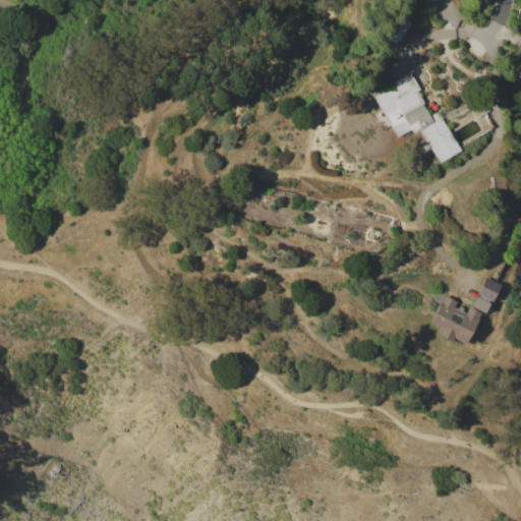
[(412,23),(395,45),(385,37),(401,15),(412,23)]
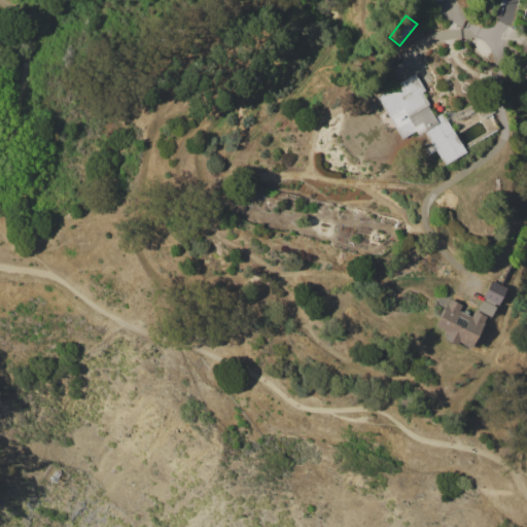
[(526,81),(523,78),(526,74),(519,68),(521,67),(516,63),(517,61),(522,65),(526,59),(526,55),(521,49),(526,41),(526,81)]
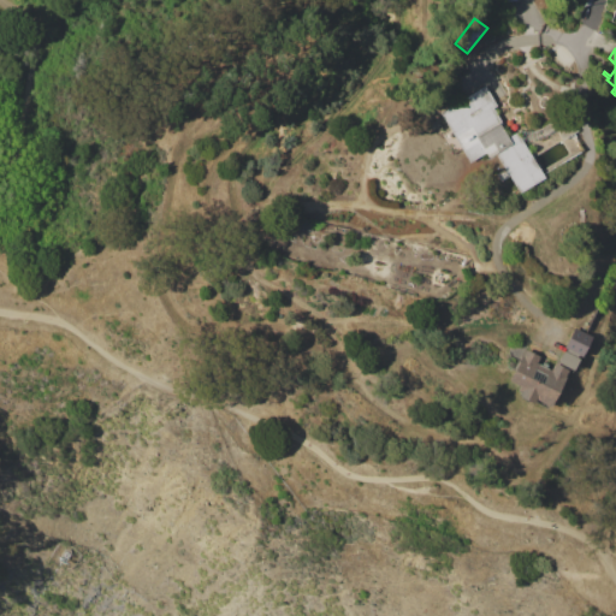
[(440,112),(485,86),(497,106),(493,108),(501,119),(498,122),(508,137),(516,132),(544,178),(520,193),(496,153),(487,158),(485,153),(469,163),(440,112)]
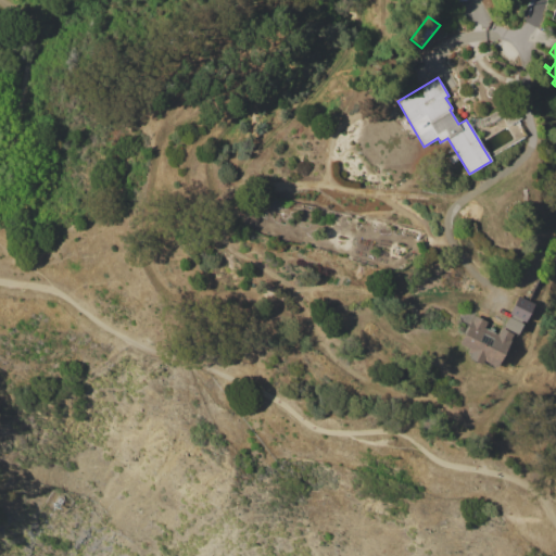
[(506,125),(502,116),(491,123),(488,116),(497,110),(497,109),(512,101),(520,117),(506,125)]
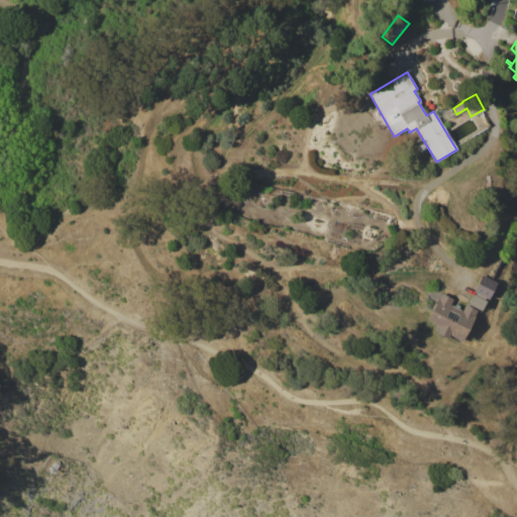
[(426,319),(440,293),(452,299),(450,304),(453,306),(454,303),(459,306),(458,308),(462,310),(464,304),(468,306),(474,293),(473,292),(482,275),(497,283),(487,300),(486,300),(480,312),(477,310),(461,338),(426,319)]
